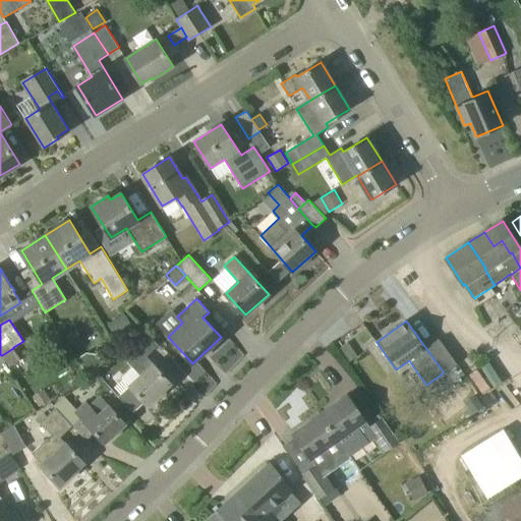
[(131,386),(148,405),(171,383),(147,356),(159,345),(146,331),(132,342),(137,348),(125,359),(141,377),(131,386)]
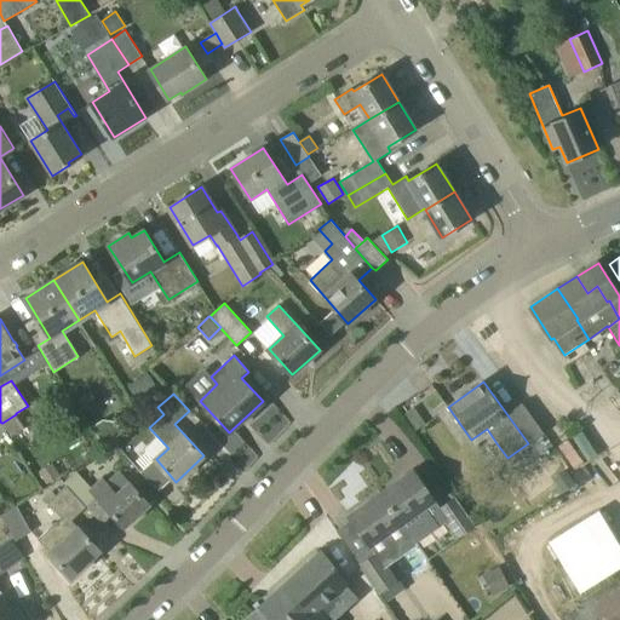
[(122,431),(114,422),(102,420),(92,428),(104,449),(122,431)]
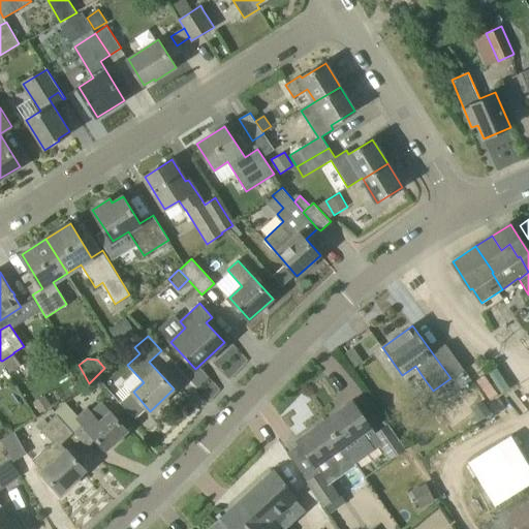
[(488,375),(501,393),(510,386),(497,369),(488,375)]
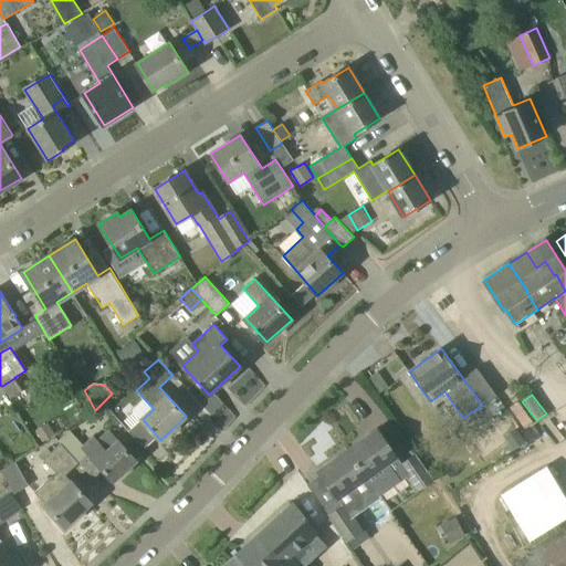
[(42,442),(55,433),(49,423),(35,431),(42,442)]
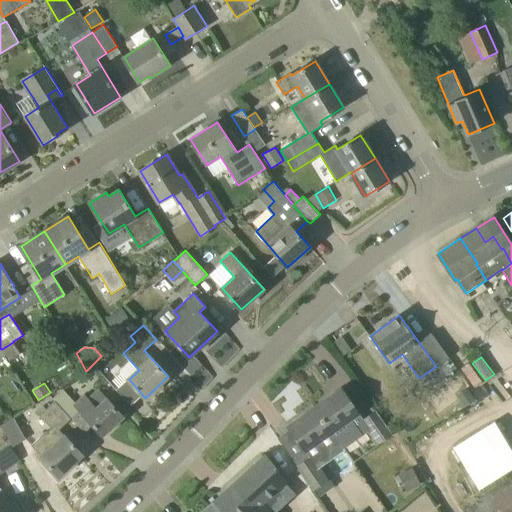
[(341,388),(315,407),(332,431),(344,448),(368,431),(361,420),(362,420),(358,414),(359,413),(341,388)]
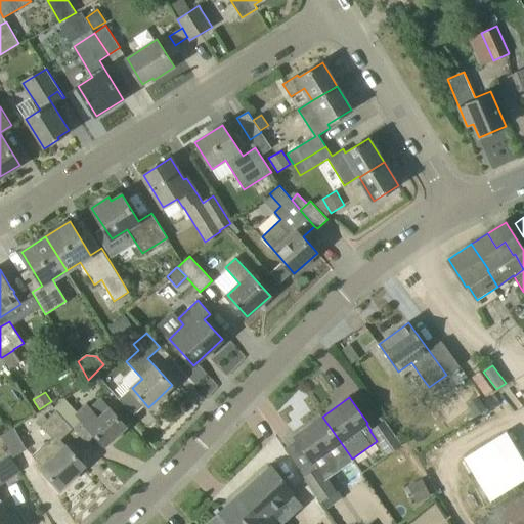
[(487,409),(478,397),(467,404),(476,417),(487,409)]
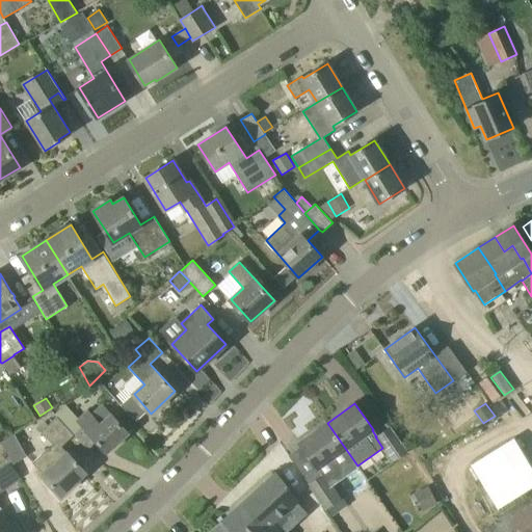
[(82,426),(107,453),(129,433),(111,414),(100,424),(88,411),(79,420),(64,404),(54,414),(57,417),(74,434),(82,426)]
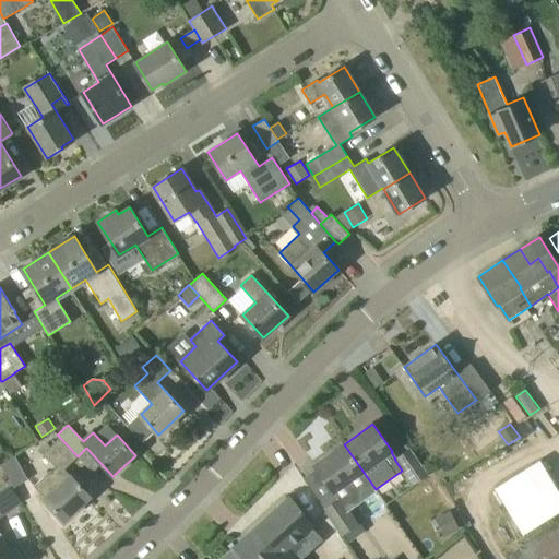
[(66,468),(78,456),(60,438),(51,447),(64,461),(57,467),(52,473),(51,472),(35,487),(46,499),(46,500),(64,520),(91,496),(66,468)]
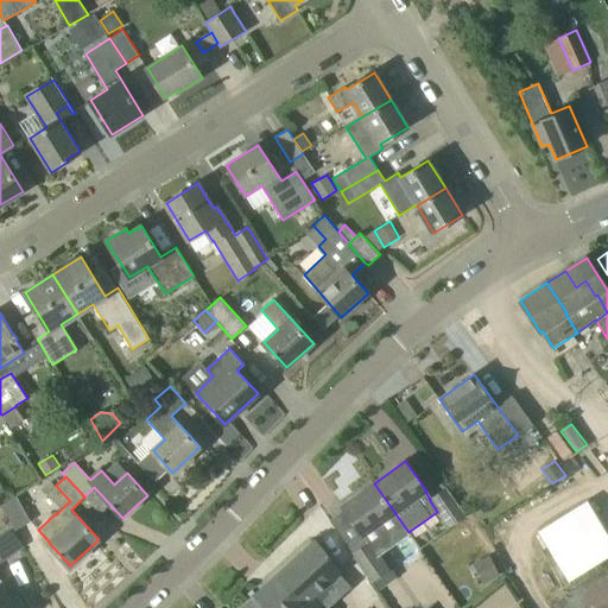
[(342,506),(361,534),(394,512),(374,483),(342,506)]
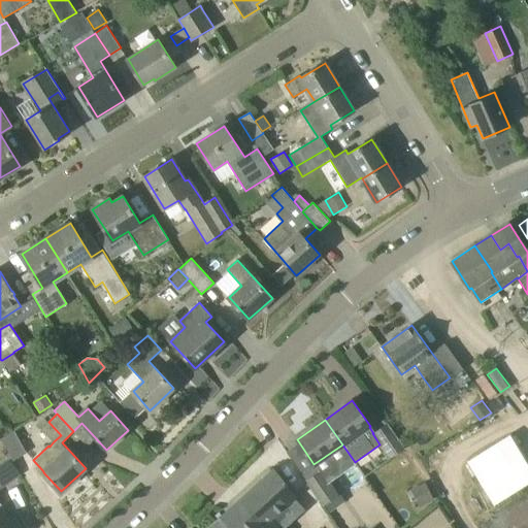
[(405,449),(387,423),(373,433),(372,433),(380,444),(390,459),(405,449)]
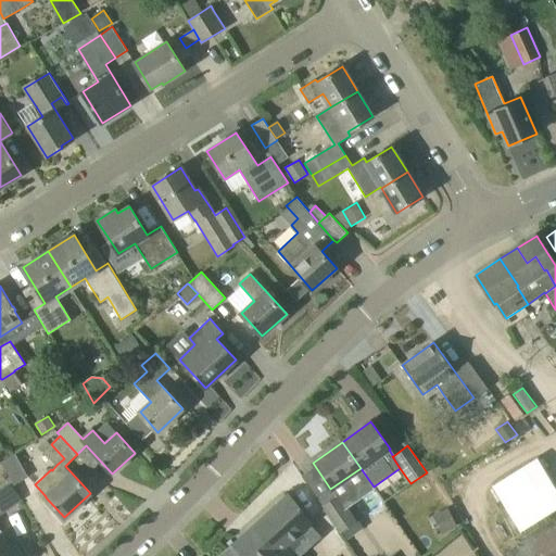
[(1,462),(10,478),(14,484),(28,477),(15,454),(1,462)]
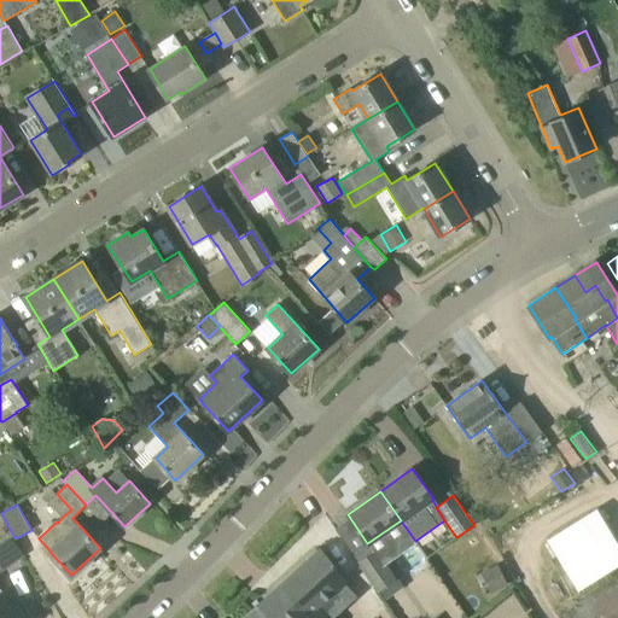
[(579,592),(617,566),(617,540),(598,508),(547,540),(579,592)]
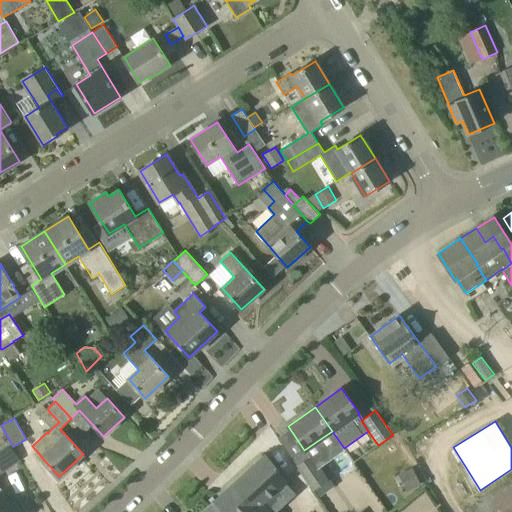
[(21,460),(13,446),(9,440),(0,445),(0,472),(1,474),(21,460)]
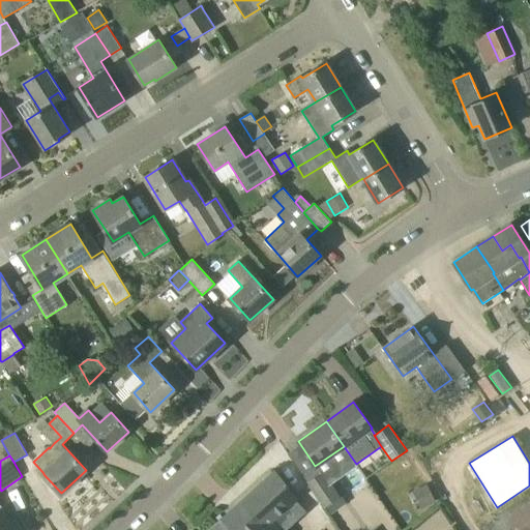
[(341,496),(331,483),(323,470),(307,481),(325,506),(339,497),(341,496)]
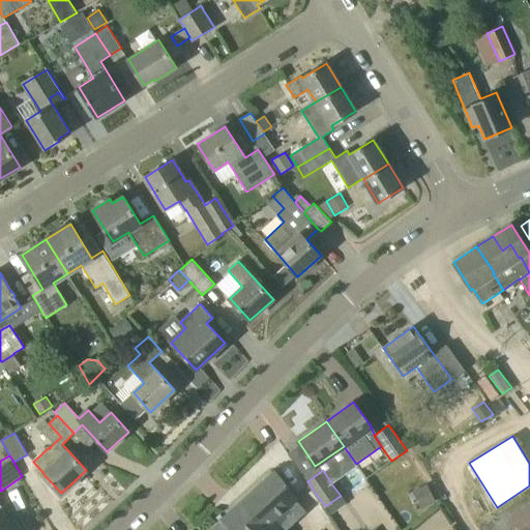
[(282,529),(273,521),(299,498),(274,471),(222,519),(230,529),(282,529)]
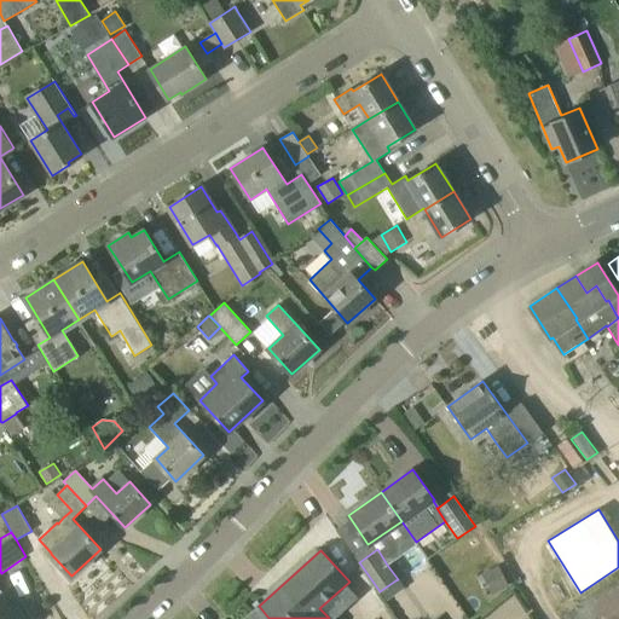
[(509,586),(499,566),(481,573),(492,595),(509,586)]
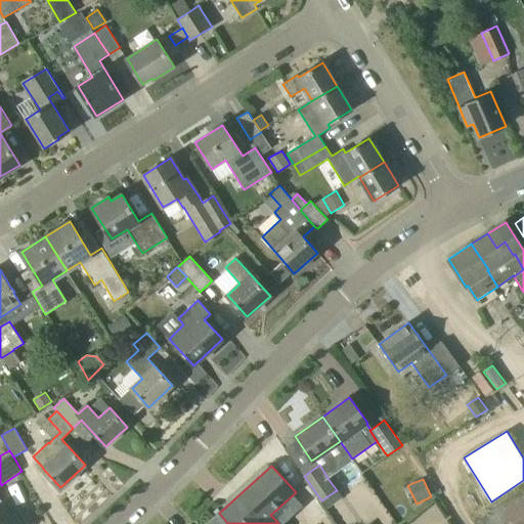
[(523,523),(523,489),(478,522),(479,523),(523,523)]
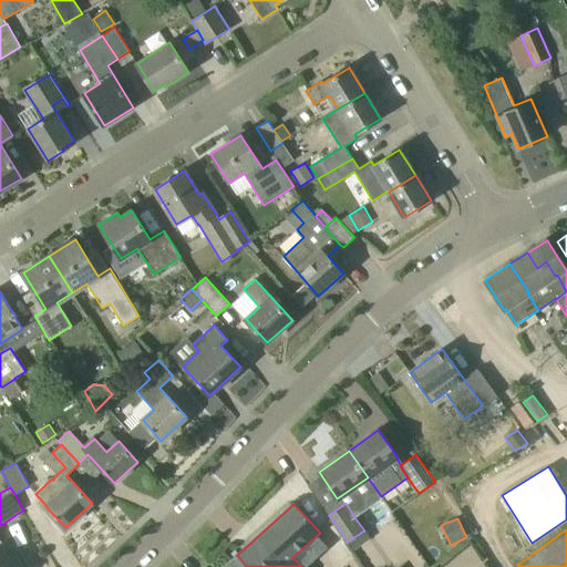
[(368,540),(362,532),(348,542),(354,550),(368,540)]
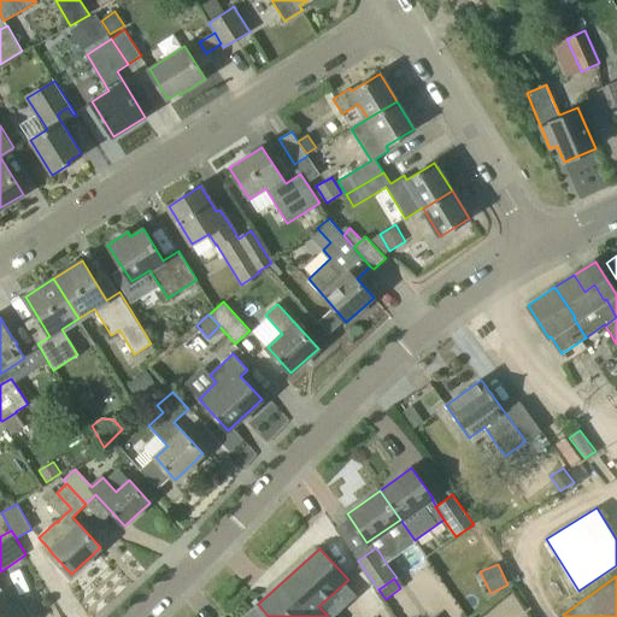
[(21,616),(0,587),(0,616),(21,616)]
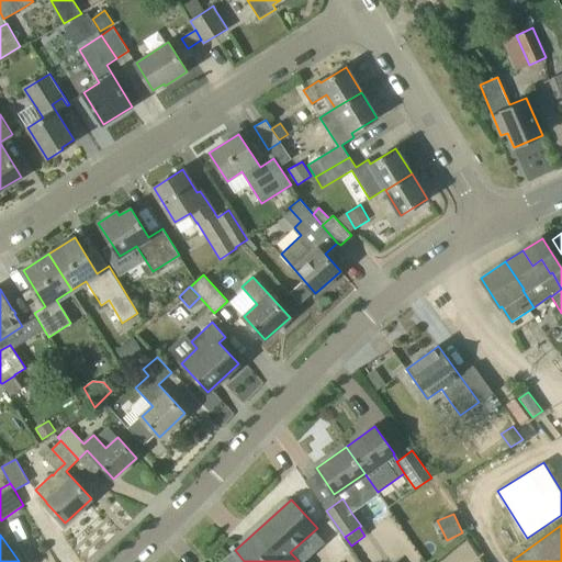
[(483,561),(470,540),(434,561),(483,561)]
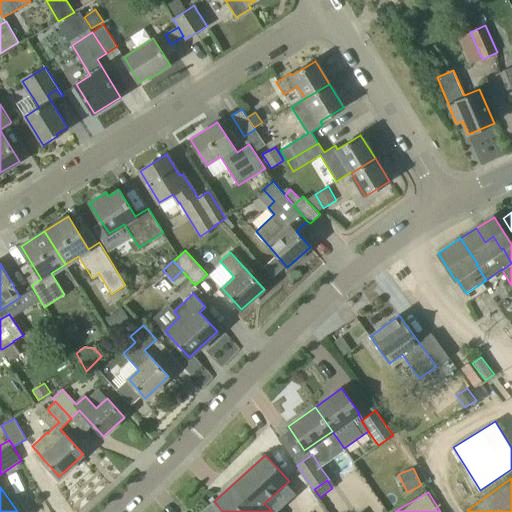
[(201,511),(222,511),(214,501),(201,511)]
